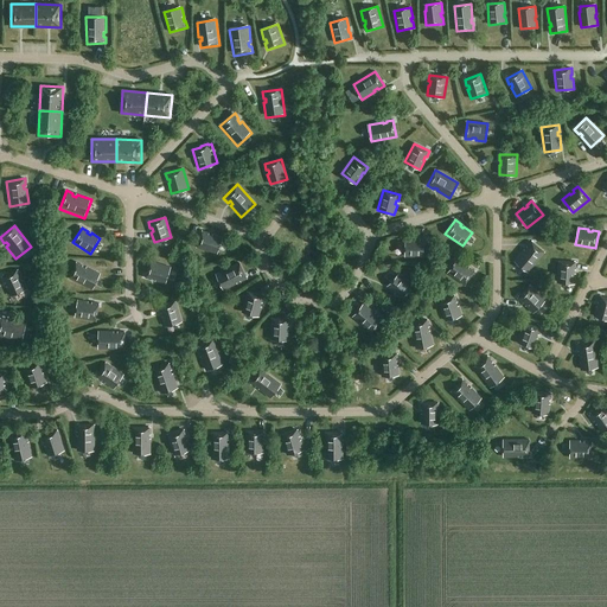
[(209,234),(202,231),(196,248),(216,255),(222,237),(212,235),(211,236),(208,235),(209,234)]
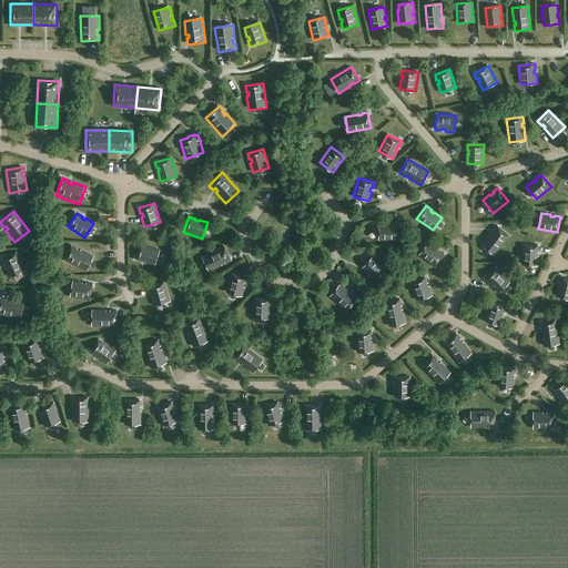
[(389,224),(379,224),(379,240),(398,241),(399,224),(393,224),(393,225),(389,225),(389,224)]
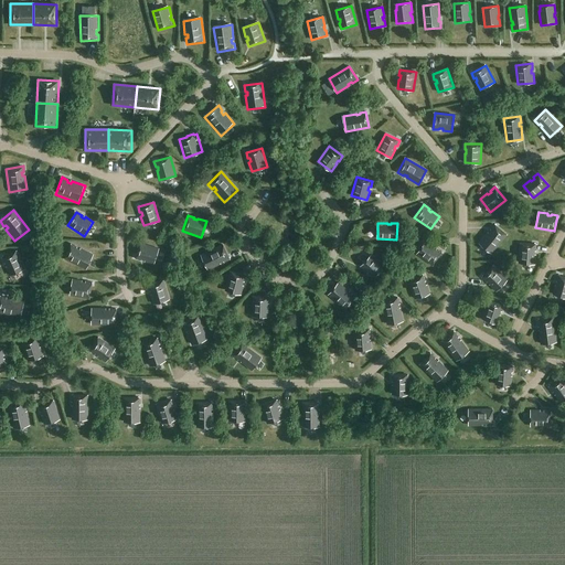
[(479,243),(491,253),(507,235),(494,225),(490,230),(491,231),(489,233),(488,232),(479,243)]
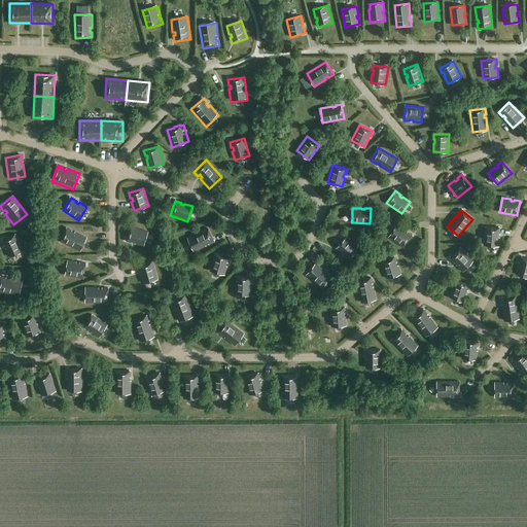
[(389,237),(403,247),(412,235),(408,232),(407,233),(403,231),(405,230),(397,224),(389,237)]
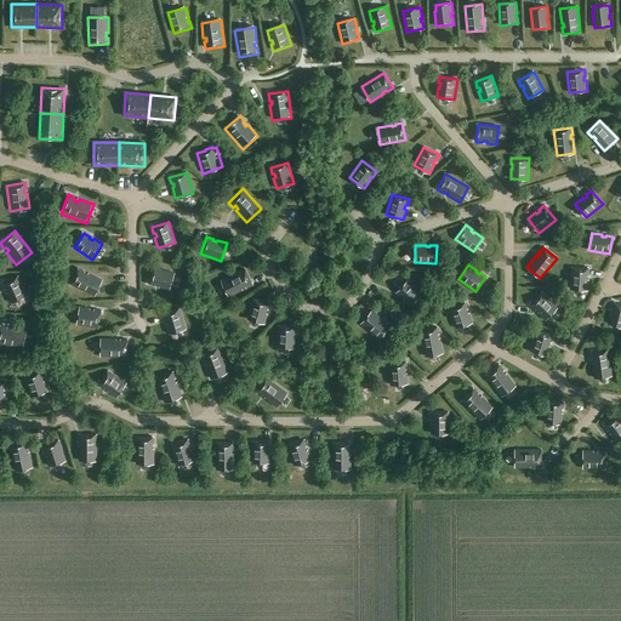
[(169,290),(175,272),(154,266),(148,283),(155,285),(155,284),(159,285),(159,286),(169,290)]
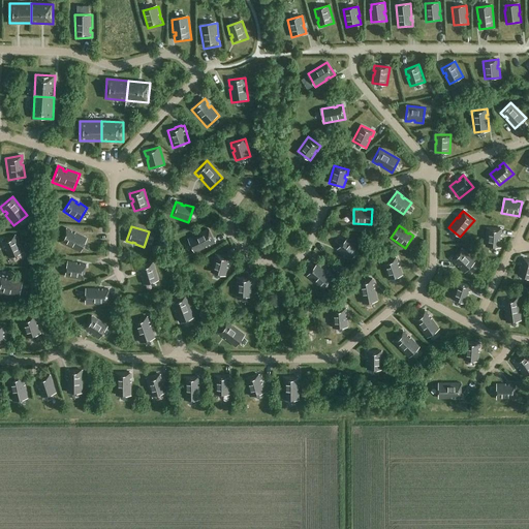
[(60,244),(81,254),(88,239),(76,234),(75,236),(72,234),(73,231),(67,228),(60,244)]
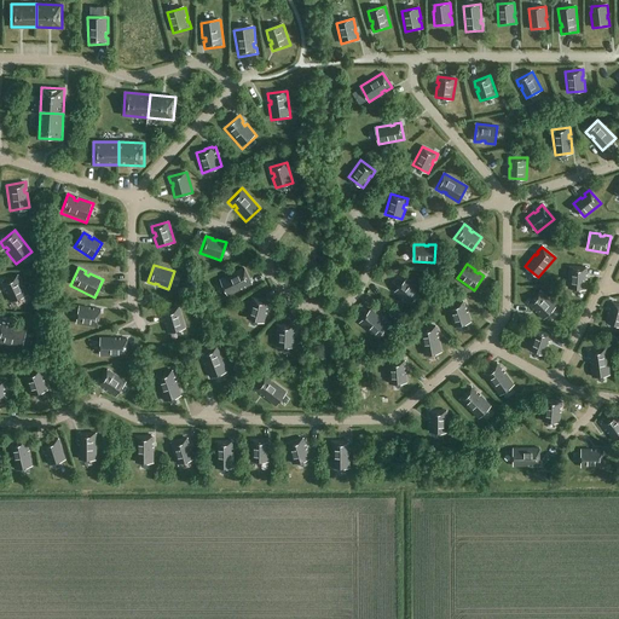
[(243,267),(219,279),(227,298),(242,290),(241,288),(244,287),(246,289),(252,285),(243,267)]
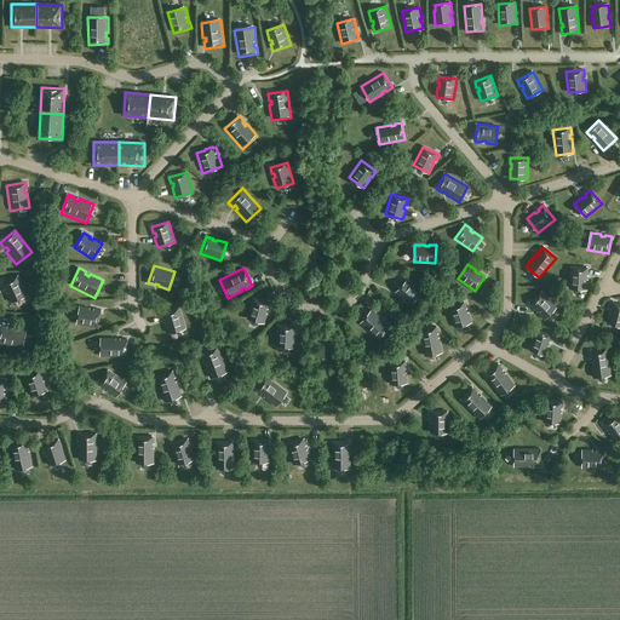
[(569,288),(587,290),(587,280),(586,279),(586,275),(589,275),(589,269),(570,268),(569,288)]
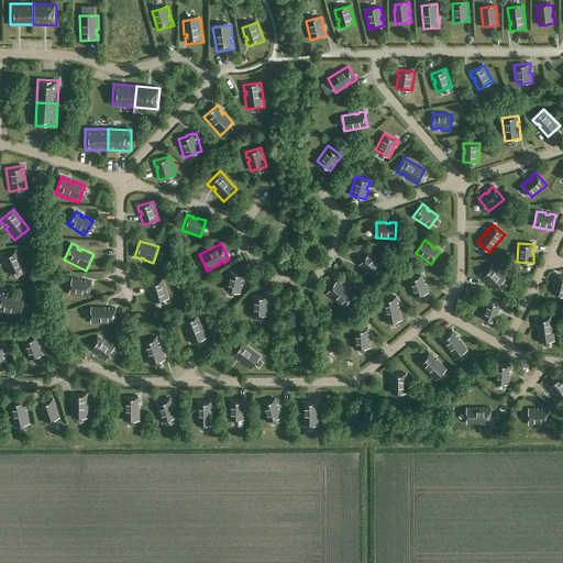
[(6,267),(10,276),(25,269),(18,252),(2,258),(4,264),(6,264),(8,267),(6,267)]
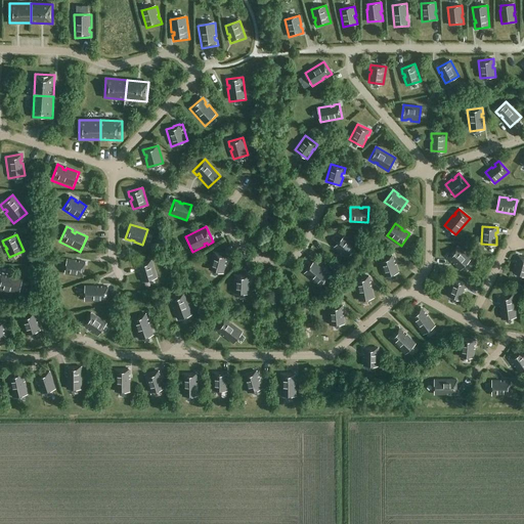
[(357,249),(345,236),(335,248),(341,253),(342,252),(344,254),(343,256),(348,259),(357,249)]
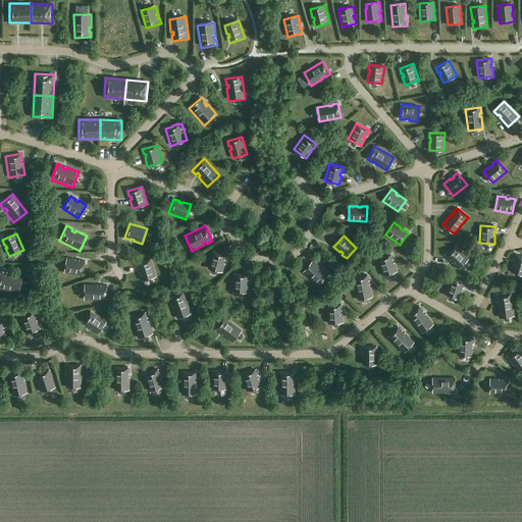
[(390,240),(387,244),(396,250),(399,247),(390,240)]
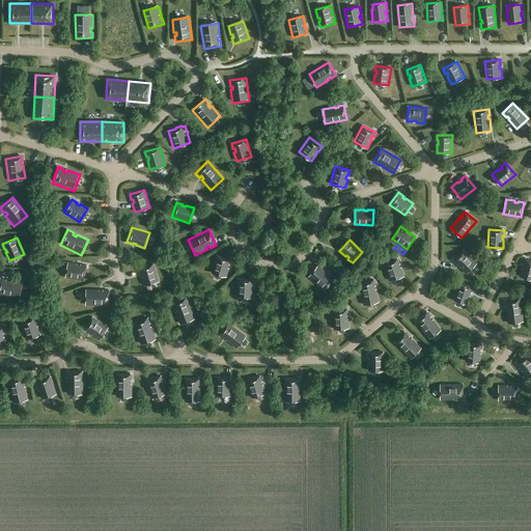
[(464,250),(453,261),(457,266),(458,264),(460,267),(459,268),(466,274),(477,262),(464,250)]
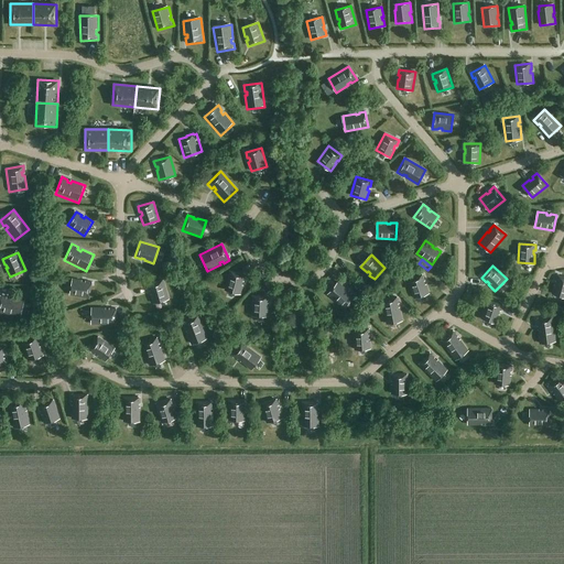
[(241,284),(242,281),(243,281),(246,275),(229,271),(224,290),(240,294),(242,285),(241,284)]
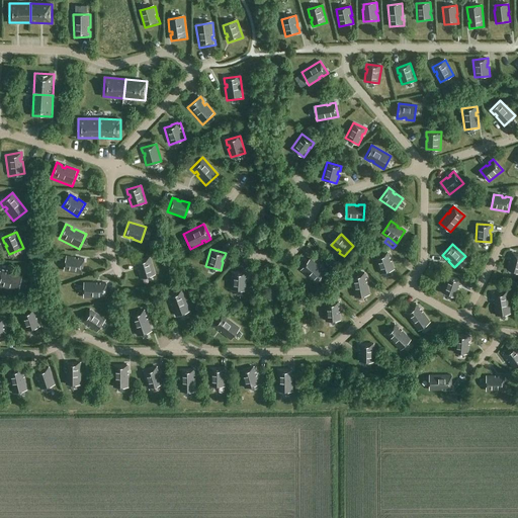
[(374,257),(380,274),(395,269),(392,261),(391,261),(389,258),(391,258),(389,252),(374,257)]
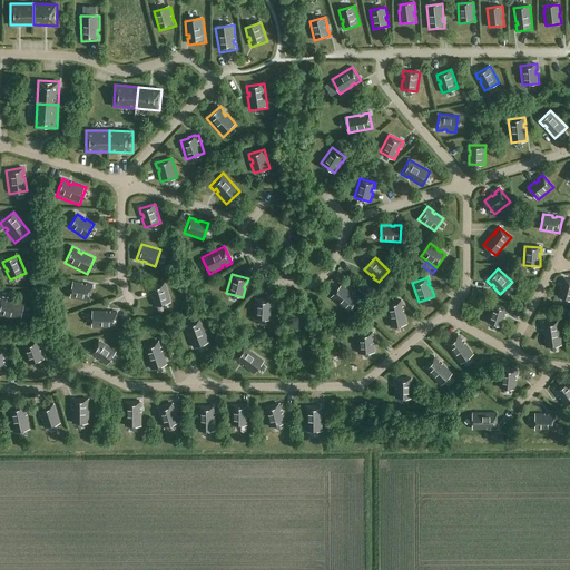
[(558,296),(569,300),(569,279),(563,278),(561,284),(563,284),(562,288),(560,287),(558,296)]
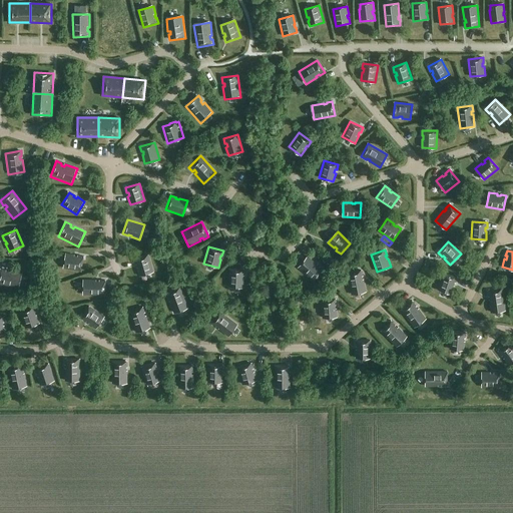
[(75,255),(66,254),(64,270),(82,273),(84,258),(78,257),(78,258),(75,258),(75,255)]
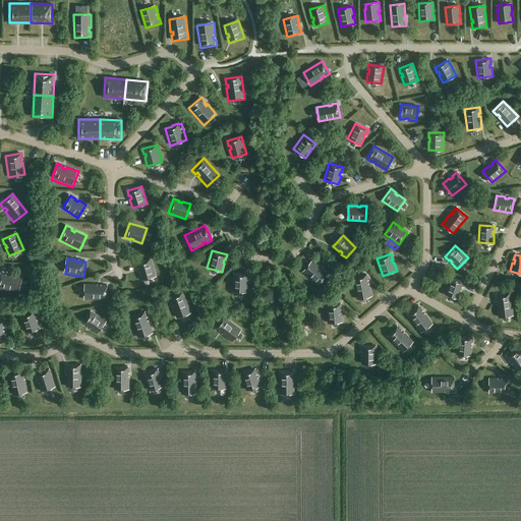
[(138,272),(141,280),(156,276),(151,258),(136,263),(137,269),(139,268),(139,271),(138,272)]
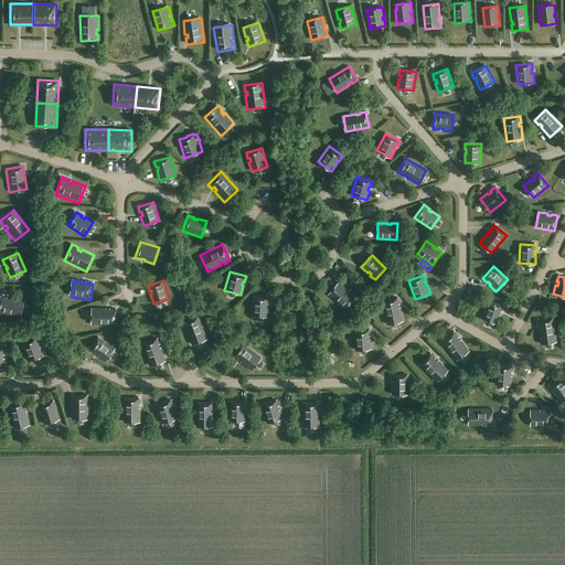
[(350,291),(339,283),(329,295),(347,310),(356,298),(352,294),(351,295),(349,292),(350,291)]
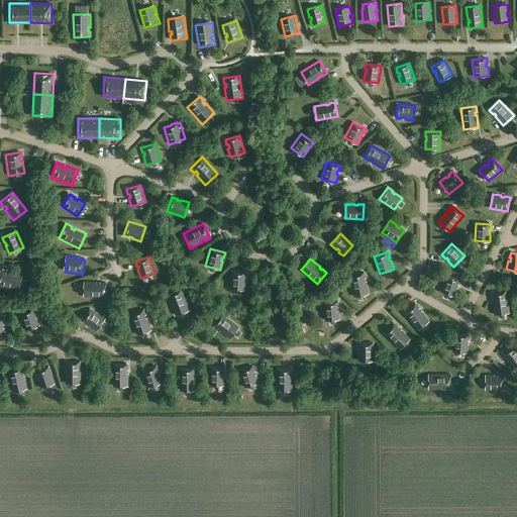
[(0,272),(0,288),(18,293),(22,277),(9,274),(9,276),(5,275),(6,273),(0,271),(0,272)]
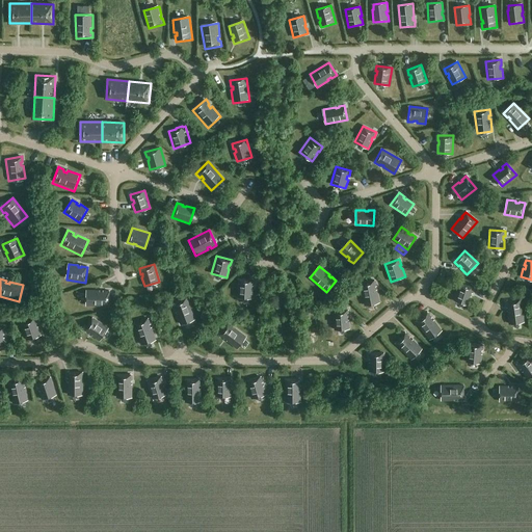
[(253,287),(254,281),(237,281),(237,299),(253,299),(253,291),(251,291),(251,287),(253,287)]
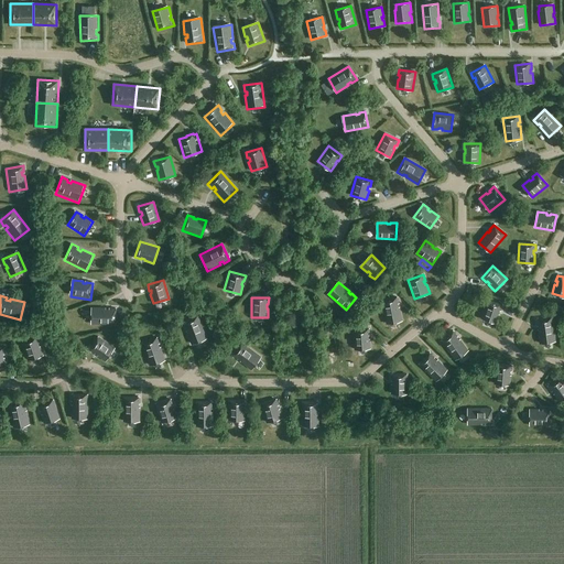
[(387,324),(402,321),(400,307),(398,307),(398,304),(399,303),(398,297),(382,301),(387,324)]
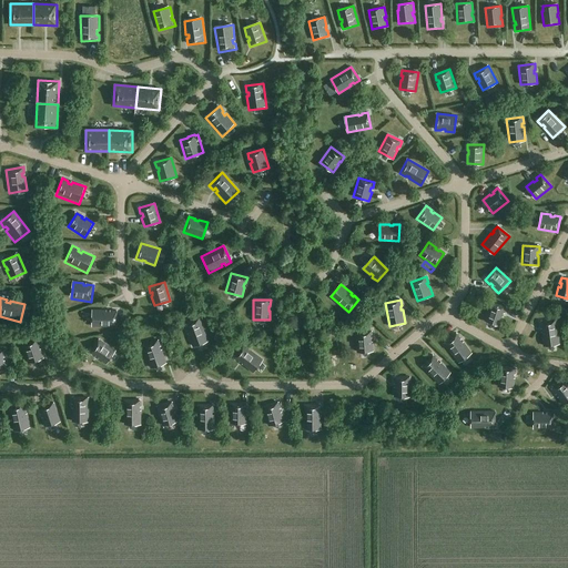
[(506,307),(490,302),(485,321),(500,325),(503,316),(501,316),(503,313),(505,313),(506,307)]
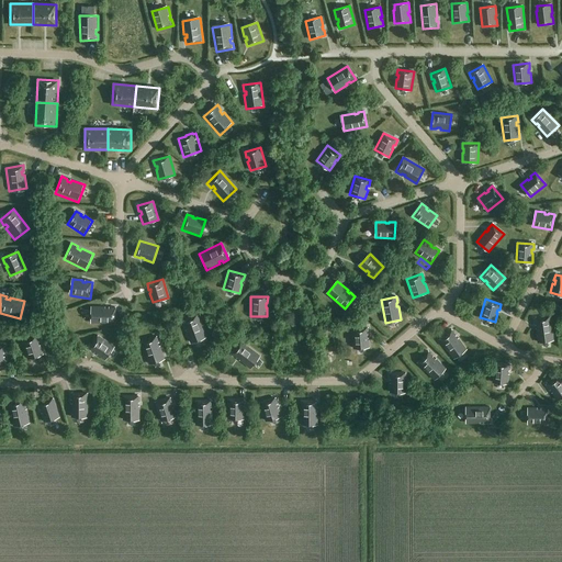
[(91,326),(115,326),(115,308),(109,308),(109,311),(105,311),(105,307),(91,307),(91,326)]
